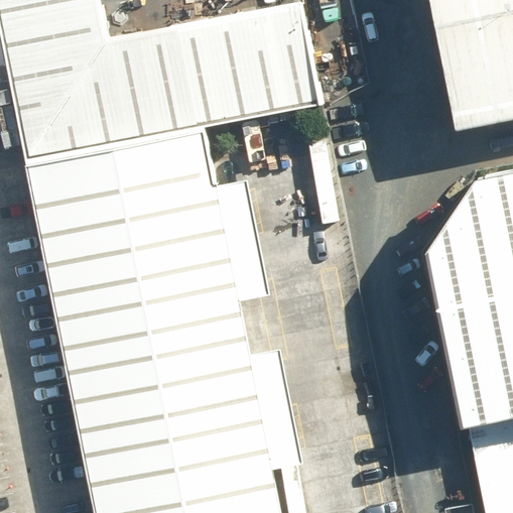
[(0,37),(24,160),(109,36),(102,0),(0,0),(0,37)]
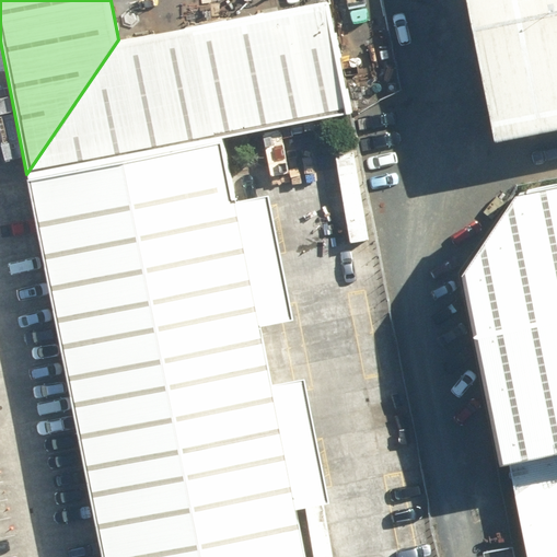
[(118,39),(26,174),(222,136),(349,111),(326,0),(320,0),(224,19),(118,39)]
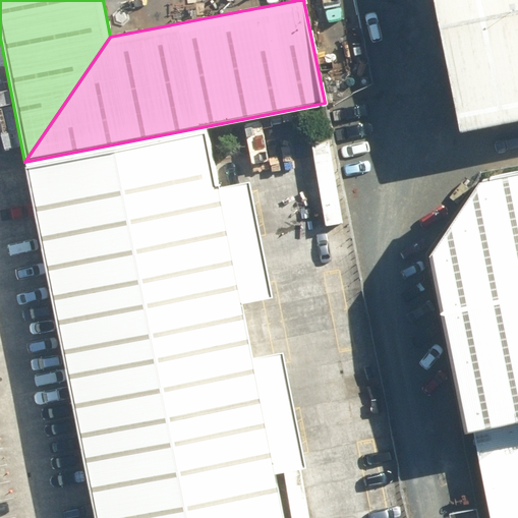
[(517,0),(432,0),(458,127),(517,115),(517,0)]
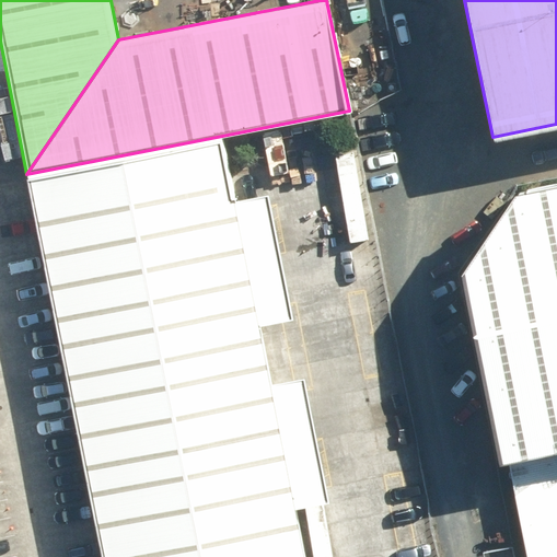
[(306,556),(222,136),(26,174),(104,556),(306,556)]
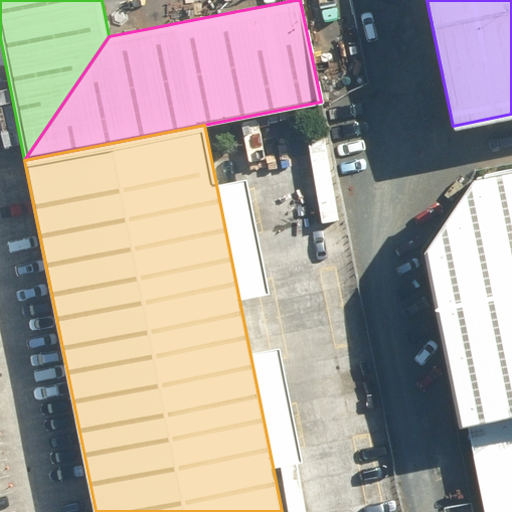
[(511,511),(511,181),(484,187),(438,249),(489,511),(511,511)]
